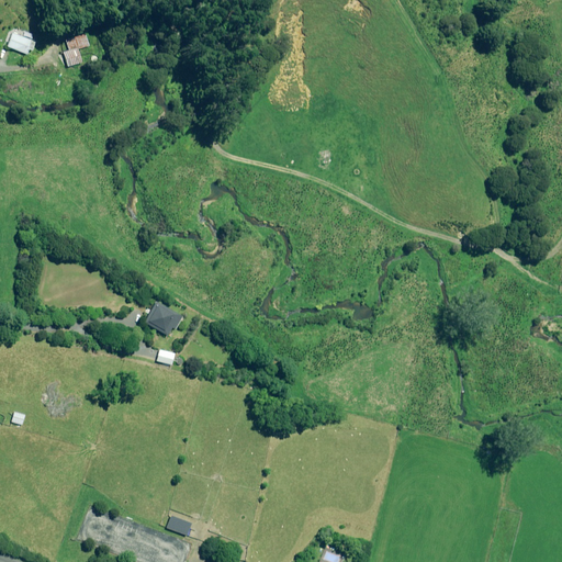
[(29,47),(31,48),(34,42),(12,33),(7,47),(26,54),(29,47)]
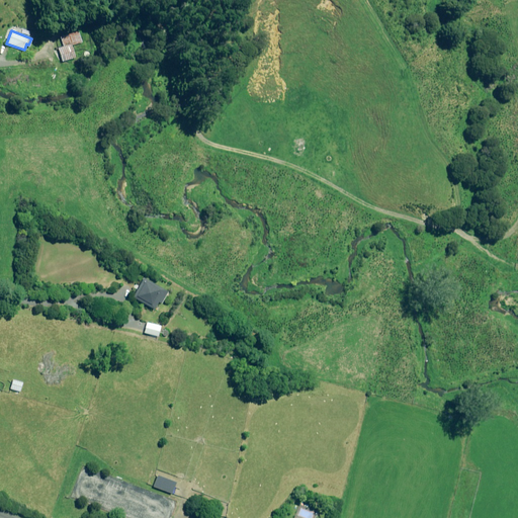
[(59,49),(63,61),(76,58),(73,46),(84,42),(81,31),(62,36),(65,47),(59,49)]
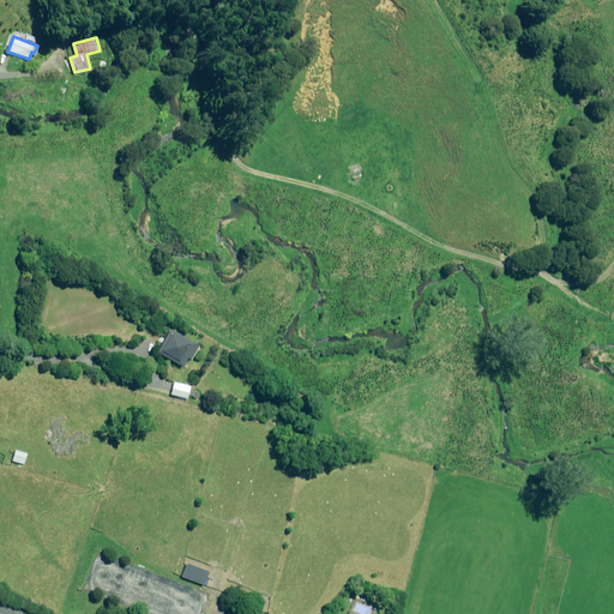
[(182,366),(187,359),(191,360),(198,345),(169,330),(157,353),(182,366)]
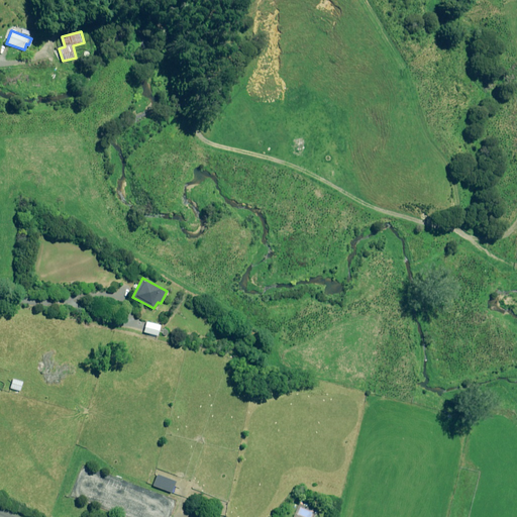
[(157,335),(160,325),(145,321),(143,332),(157,335)]
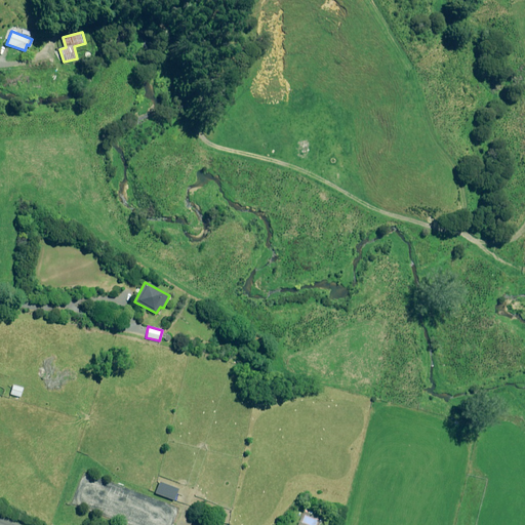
[(12,385),(9,394),(18,397),(22,388),(12,385)]
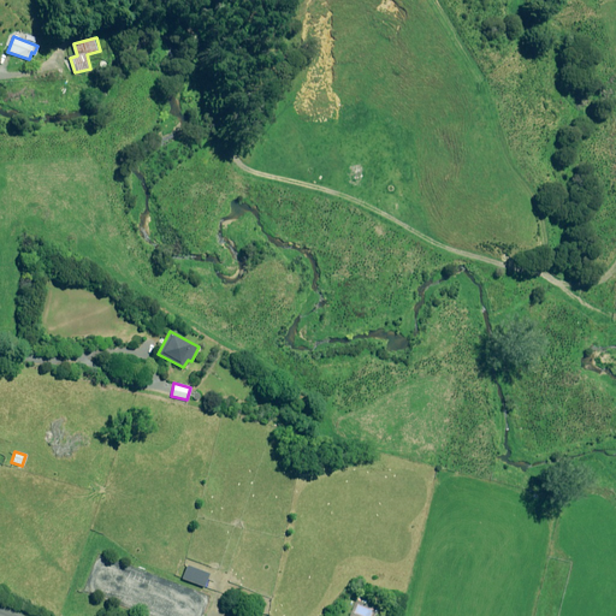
[(203,586),(208,573),(185,564),(181,578),(203,586)]
